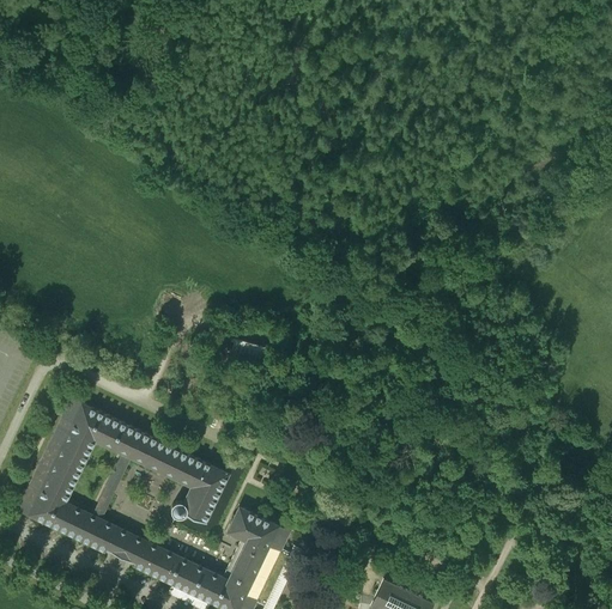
[(230,363),(267,373),(273,353),(236,342),(230,363)]
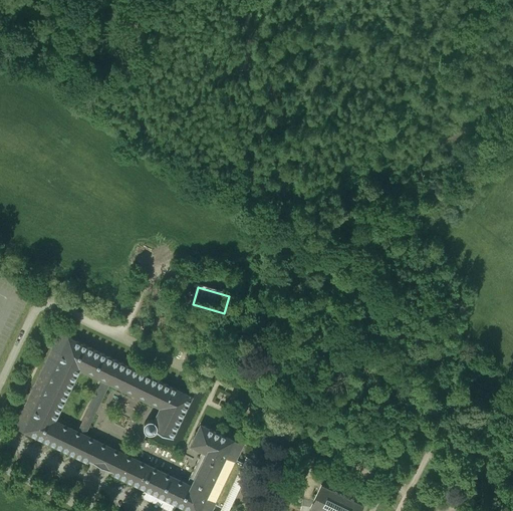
[(156,434),(156,433),(159,434),(173,441),(174,440),(173,440),(193,400),(60,336),(16,431),(88,465),(89,463),(96,466),(103,451),(102,451),(101,451),(53,428),(56,423),(80,372),(82,367),(163,407),(161,412),(155,424),(151,423),(148,423),(145,426),(144,430),(145,434),(148,436),(153,436),(156,434)]
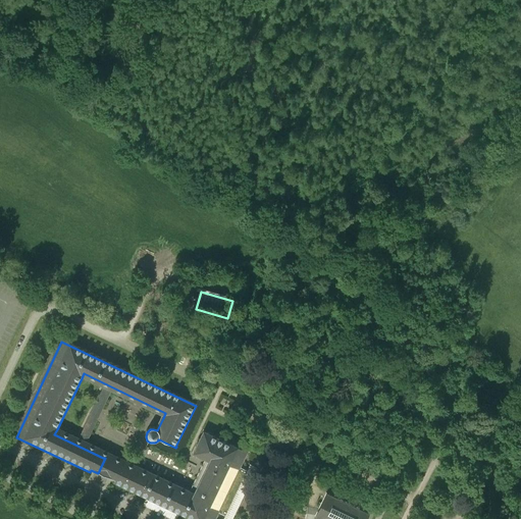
[(84,373),(82,378),(104,390),(112,393),(163,418),(165,413),(84,373)]
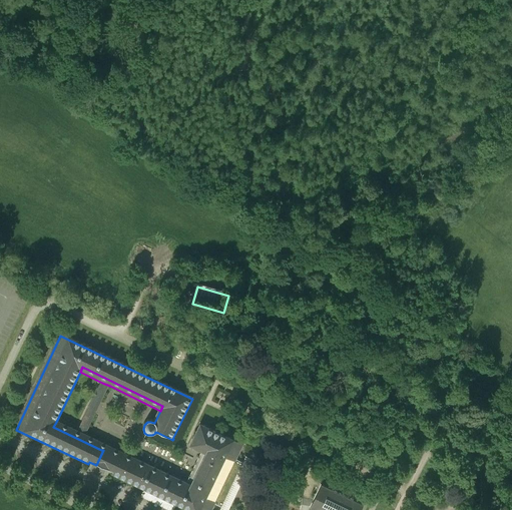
[(102,383),(78,433),(86,436),(110,386),(102,383)]
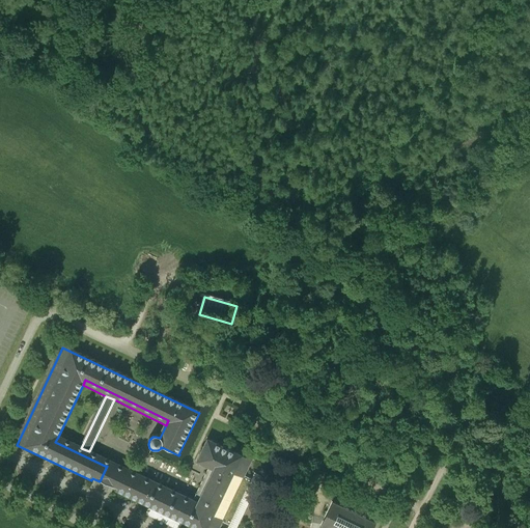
[(81,448),(58,437),(55,442),(105,466),(106,466),(107,466),(109,461),(89,451),(81,448)]
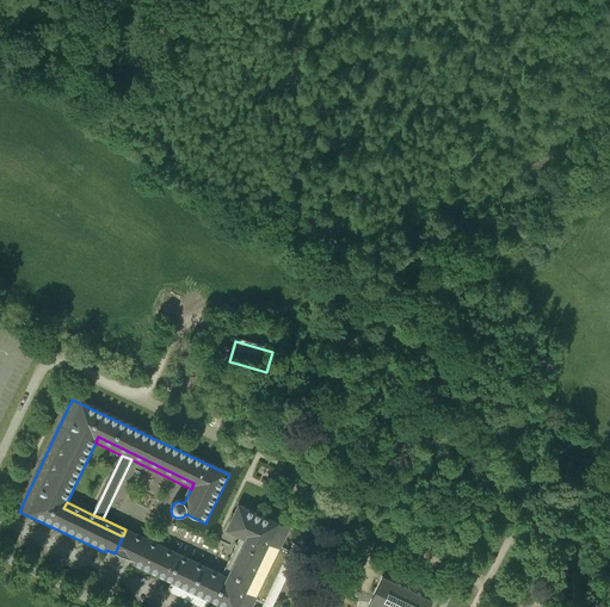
[(134,567),(219,606),(254,606),(256,602),(264,606),(265,606),(267,600),(269,600),(269,599),(272,593),(273,592),(272,592),(276,584),(276,586),(277,583),(276,583),(279,577),(281,576),(279,576),(283,570),(284,569),(283,569),(287,562),(287,563),(288,562),(287,561),(290,555),(291,553),(290,553),(289,553),(282,550),(290,532),(239,508),(229,528),(248,537),(246,543),(228,580),(226,586),(137,543),(136,543),(128,559),(135,564),(134,567)]
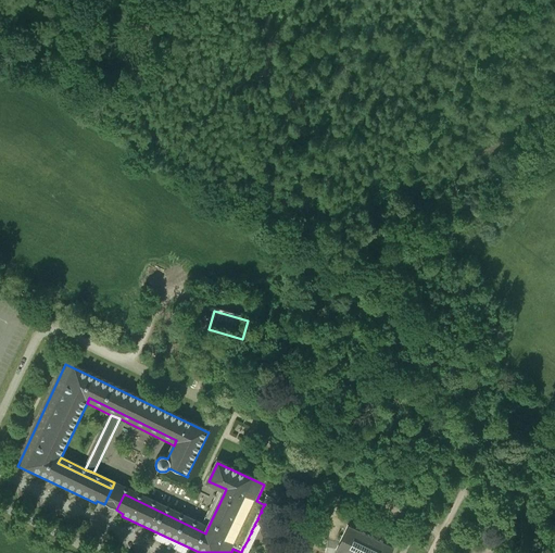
[(206,487),(218,492),(224,494),(226,489),(209,481),(206,487)]
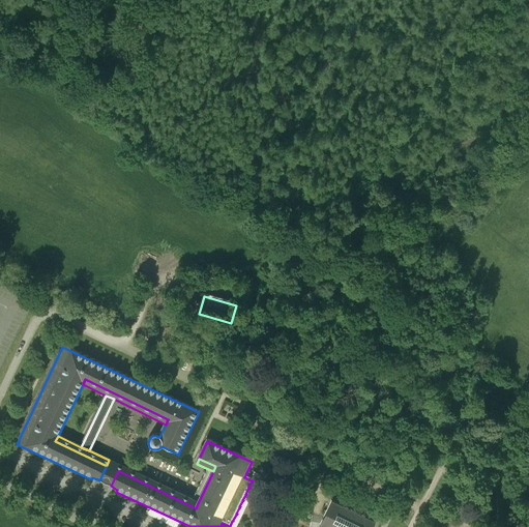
[(120,466),(109,460),(107,465),(118,471),(120,466)]
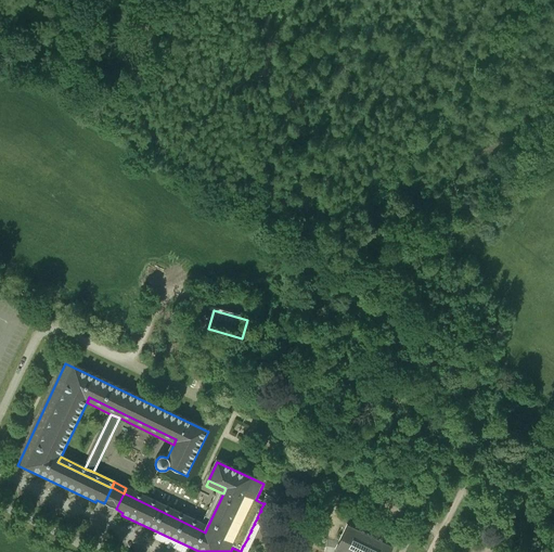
[(112,487),(104,503),(116,509),(124,493),(112,487)]
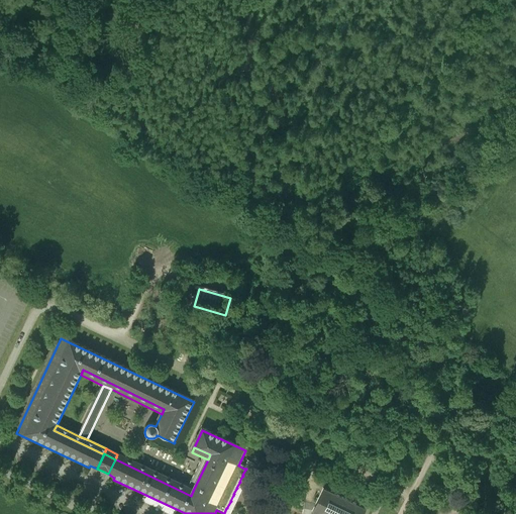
[(188,488),(117,454),(115,459),(116,459),(191,496),(193,491),(188,488)]
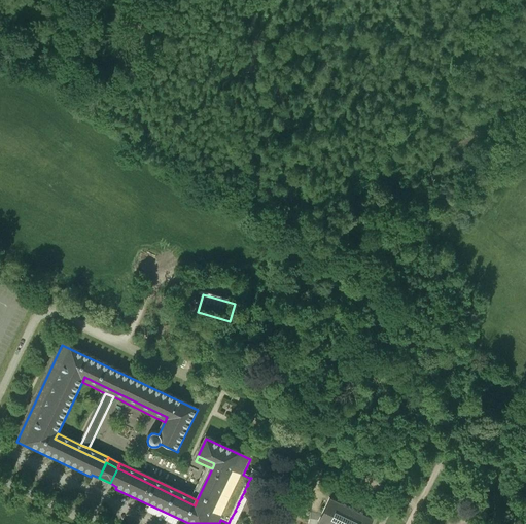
[(207,466),(191,497),(197,500),(212,468),(207,466)]
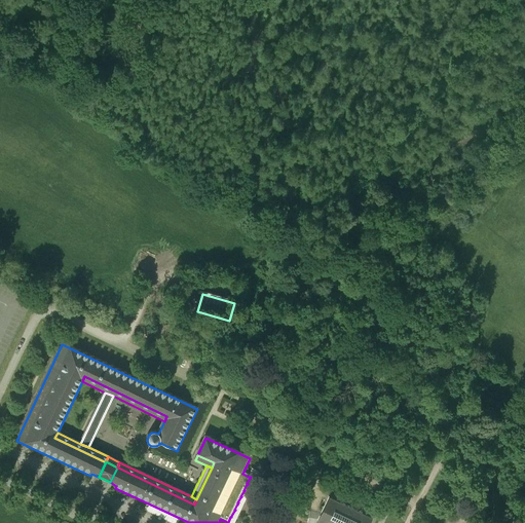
[(253,470),(250,477),(251,477),(250,478),(247,483),(248,484),(247,485),(247,484),(244,490),(245,490),(244,491),(240,496),(241,496),(240,497),(237,502),(238,502),(237,505),(237,503),(234,510),(235,510),(234,511),(231,516),(231,517),(230,517),(228,522),(235,522),(260,474),(253,470)]
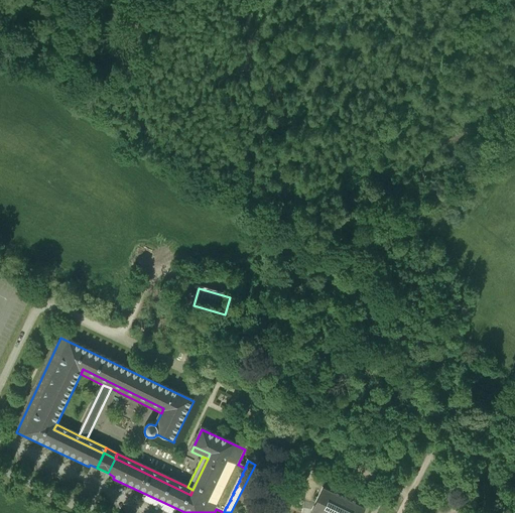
[(90,465),(89,467),(113,479),(114,477),(108,473),(97,468),(90,465)]
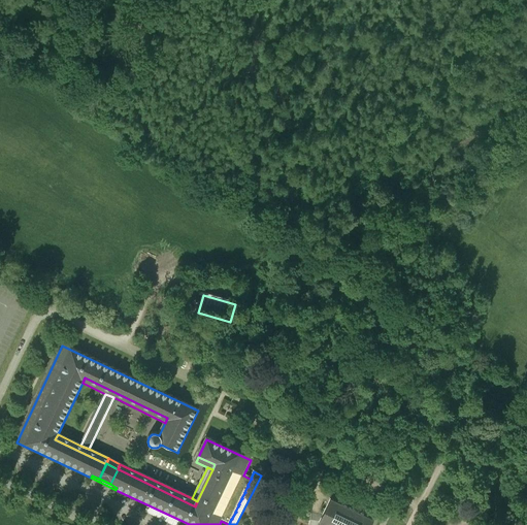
[(330,501),(322,518),(319,524),(372,524),(373,522),(330,501)]
